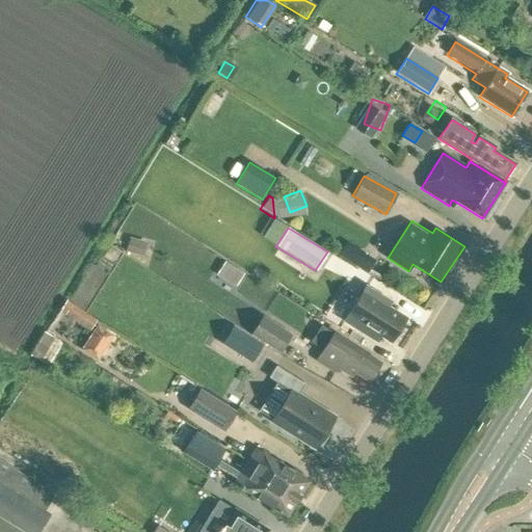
[(129,237),(126,249),(143,254),(147,242),(129,237)]
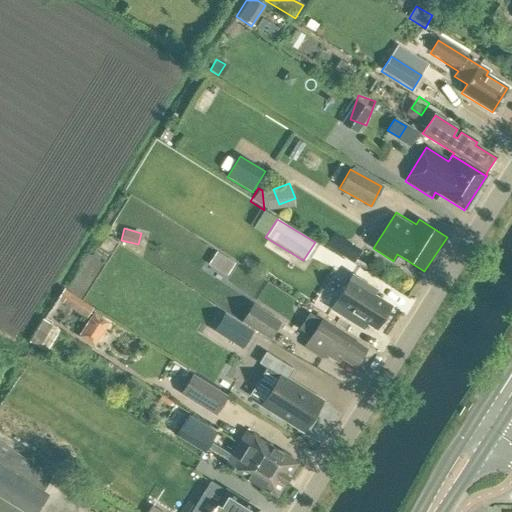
[(325,247),(338,255),(346,243),(333,234),(325,247)]
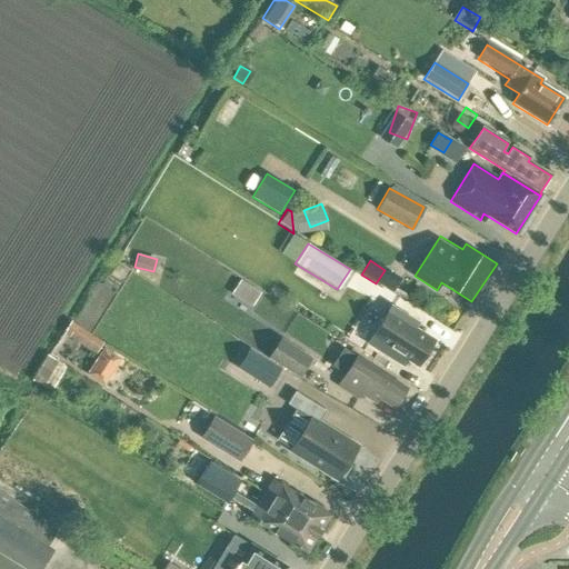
[(260,300),(267,285),(247,276),(239,291),(260,300)]
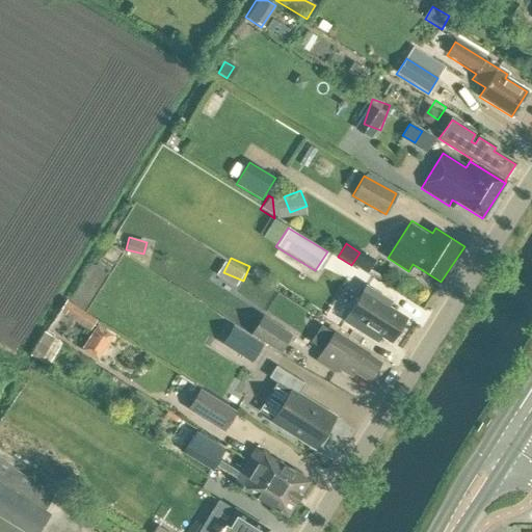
[(390,343),(405,318),(388,307),(390,302),(366,286),(343,321),(376,342),(380,337),(390,343)]
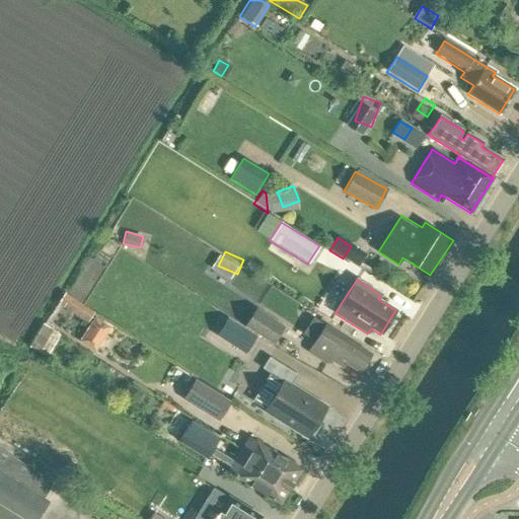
[(65,301),(95,319),(102,307),(72,289),(65,301)]
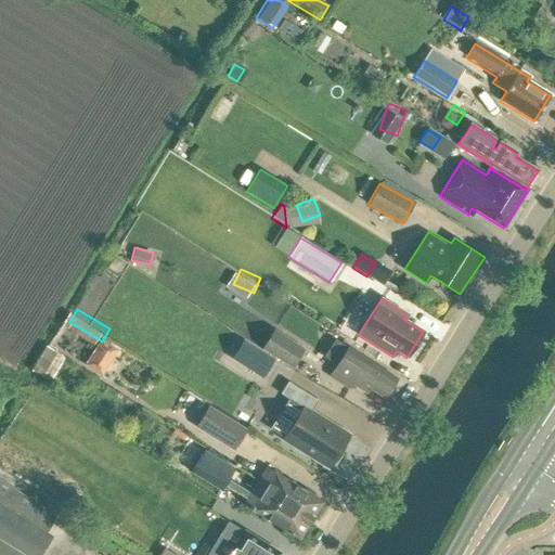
[(293,371),(305,351),(274,331),(261,350),(293,371)]
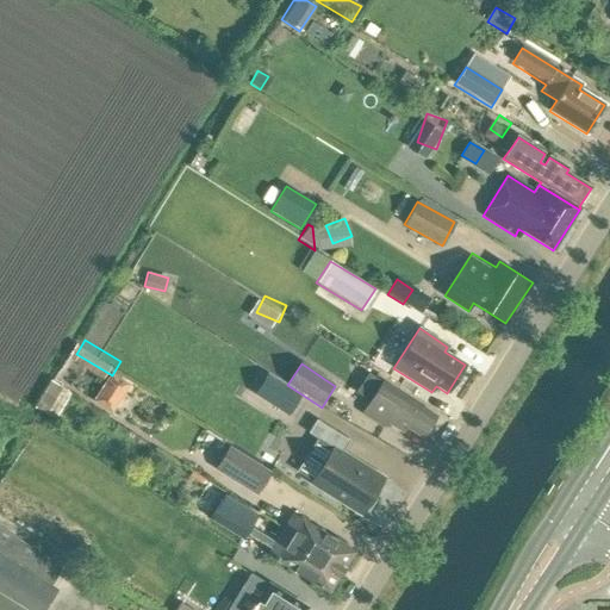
[(109,415),(126,386),(106,374),(88,403),(109,415)]
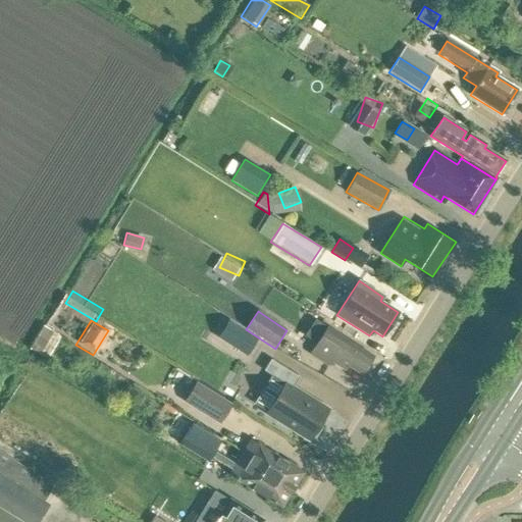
[(326,327),(315,320),(304,335),(316,344),(309,354),(327,366),(330,361),(344,369),(347,365),(361,374),(372,356),(326,326),(326,327)]
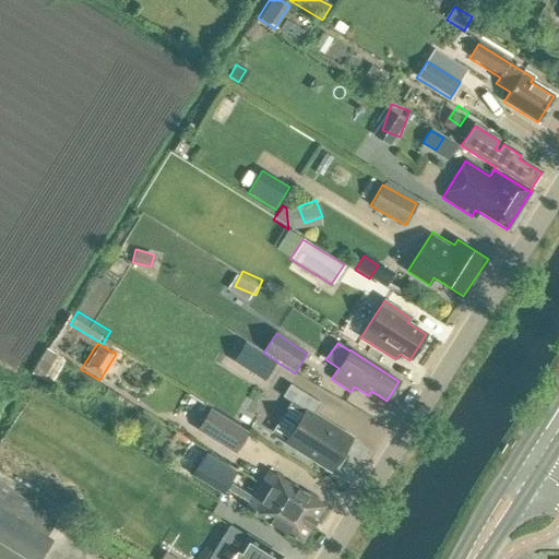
[(45,348),(32,372),(50,383),(64,359),(46,348),(45,348)]
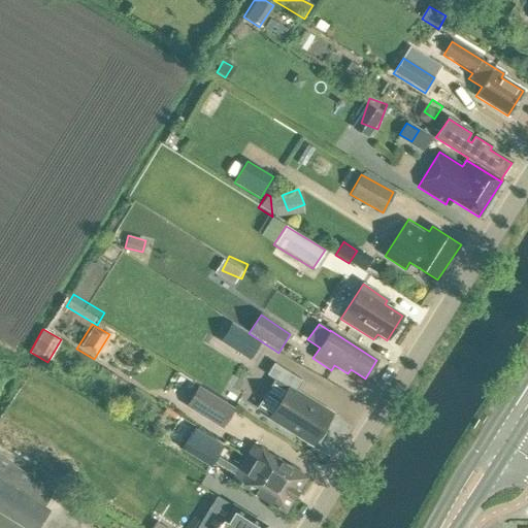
[(319,442),(326,432),(323,430),(333,414),(306,397),(305,396),(297,391),(303,381),(274,362),(267,374),(289,388),(270,417),(269,418),(274,422),(312,446),(316,440),(319,442)]
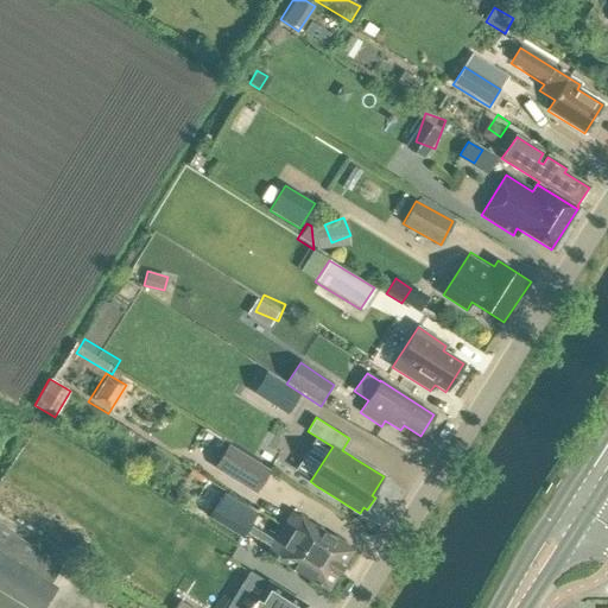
[(257,495),(271,473),(228,447),(214,470),(257,495)]
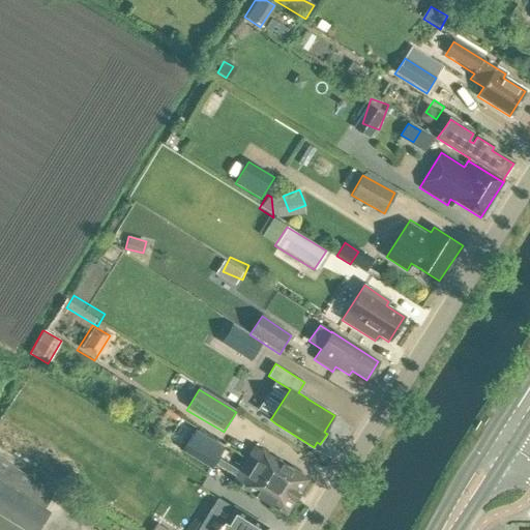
[(192,449),(189,453),(209,466),(212,463),(212,462),(219,450),(223,446),(202,434),(200,437),(192,449)]
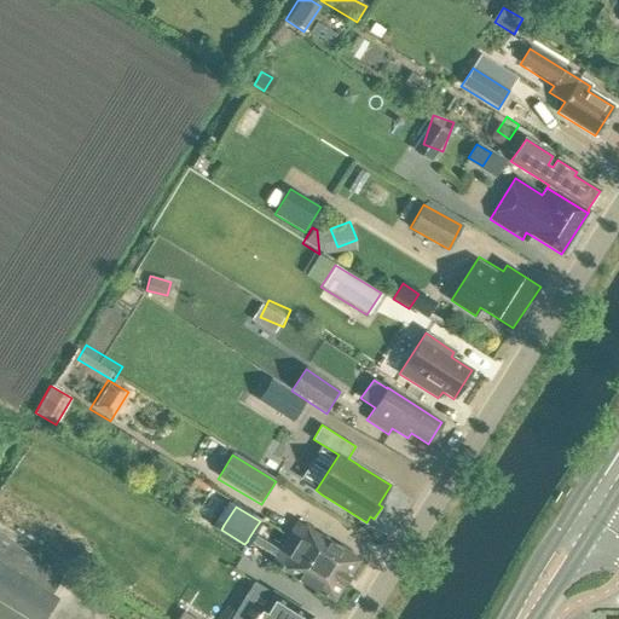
[(290,551),(345,584),(359,560),(296,521),(282,544),(291,550),(290,551)]
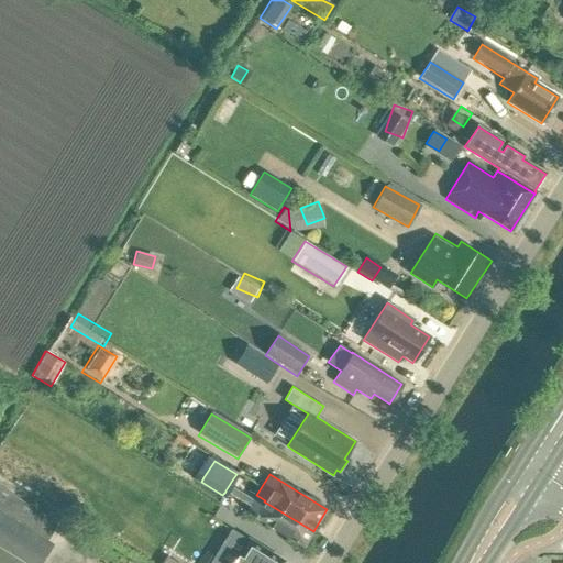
[(54,525),(0,490),(0,562),(29,562),(30,562),(29,562),(36,562),(50,544),(43,541),(54,525)]
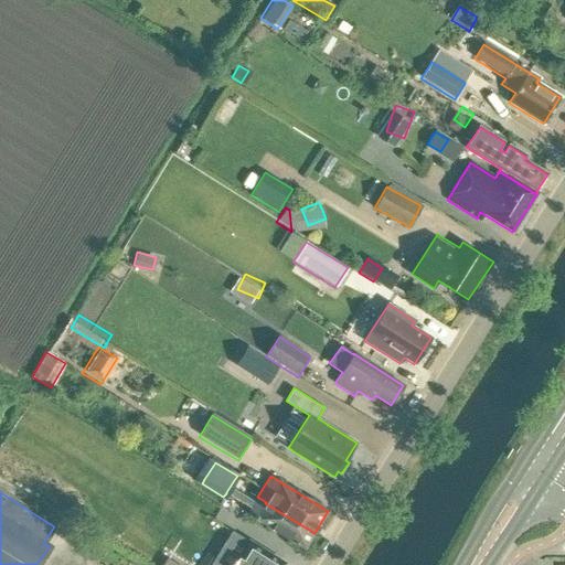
[(305,548),(315,533),(265,503),(266,502),(257,497),(247,514),(256,520),(256,519),(272,529),(289,540),(305,548)]
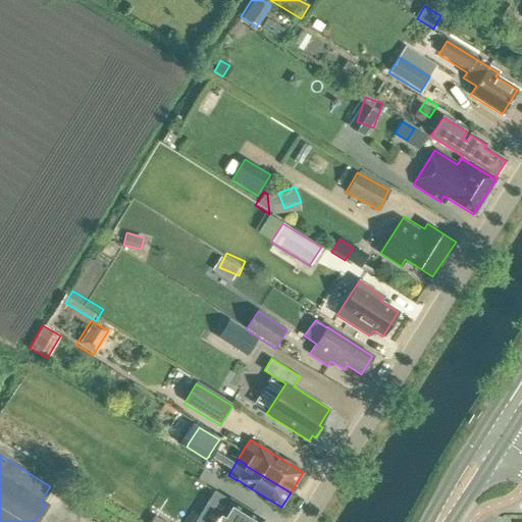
[(265,521),(237,504),(225,521),(265,521)]
